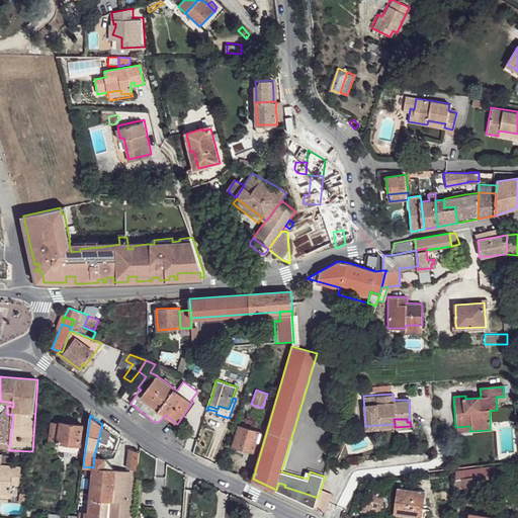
[(74,444),(80,444),(82,424),(61,421),(61,422),(59,440),(59,442),(65,443),(65,447),(73,448),(74,444)]
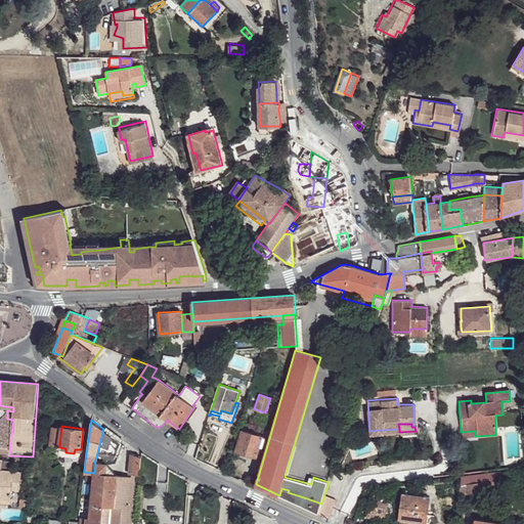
[(50,444),(59,445),(61,427),(52,427),(50,444)]
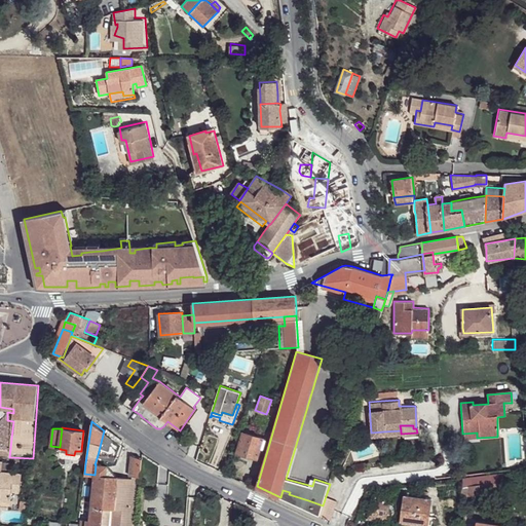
[(104,430),(120,443),(122,441),(107,429),(104,430)]
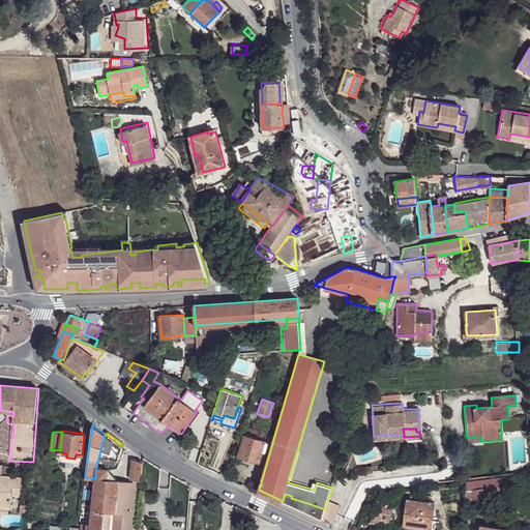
[(121,446),(105,434),(98,459),(111,463),(115,464),(117,463),(120,451),(122,447),(121,446)]
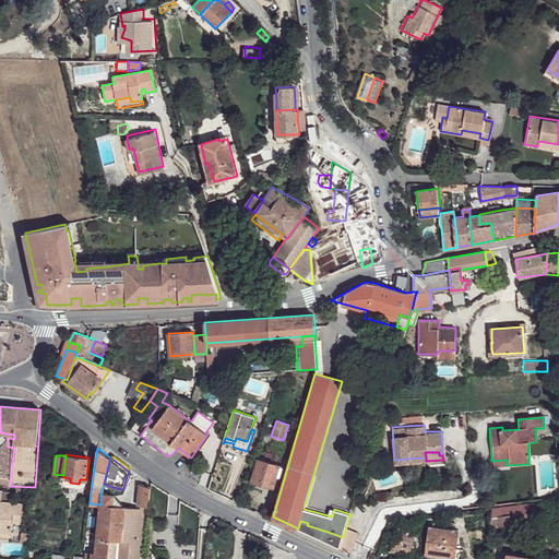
[(253,480),(274,487),(276,477),(280,466),(259,460),(258,465),(252,464),(249,475),(254,476),(253,480)]
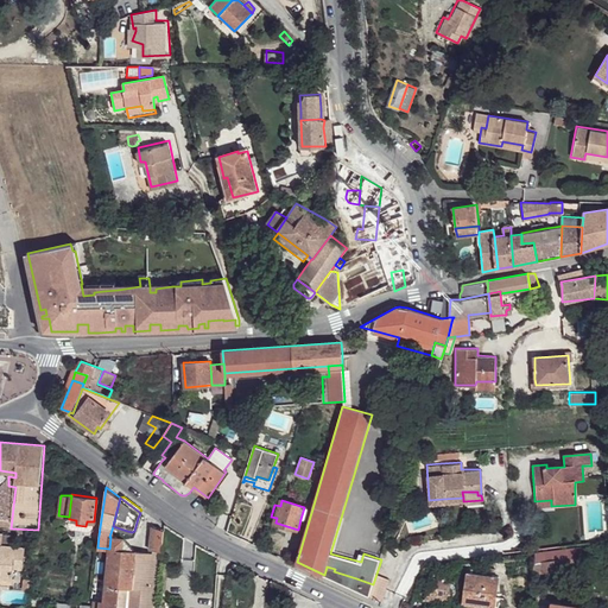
[(8,529),(11,529),(13,507),(5,506),(5,518),(0,517),(0,525),(8,526),(8,529)]
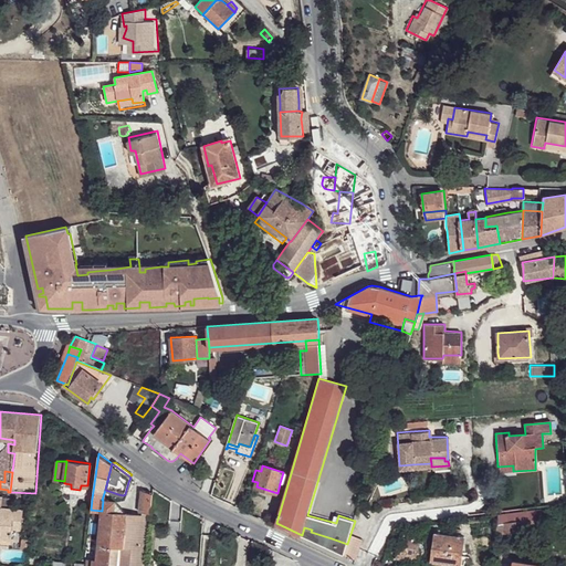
[(118,494),(116,501),(123,500),(126,499),(132,483),(128,482),(125,494),(123,495),(118,494)]
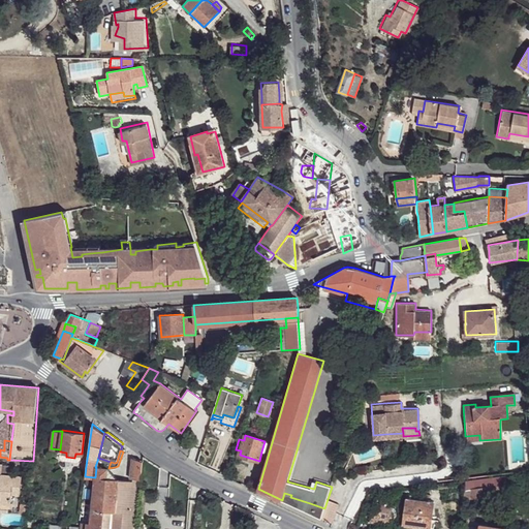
[(111,462),(98,458),(95,467),(96,467),(107,468),(109,468),(111,462)]
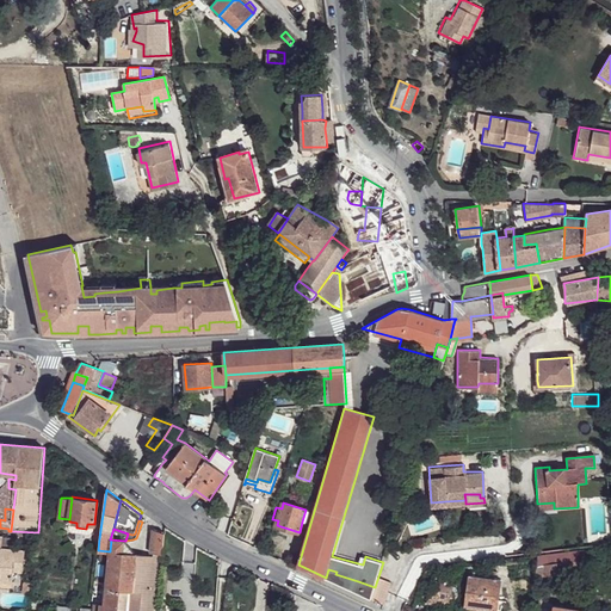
[(161,553),(164,553),(165,532),(154,529),(150,553),(161,553)]
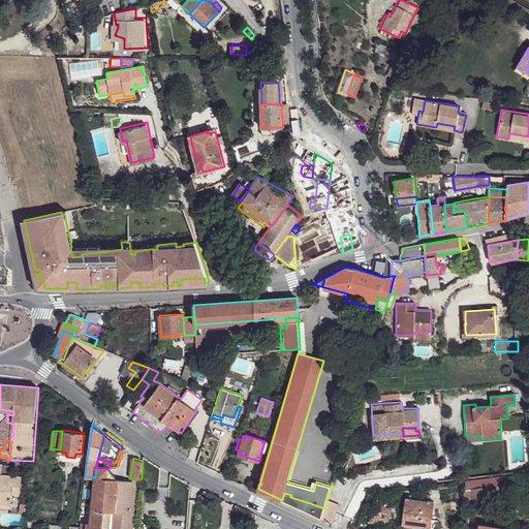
[(0,504),(10,505),(11,495),(20,496),(22,477),(13,476),(1,474),(3,465),(0,464),(0,504)]
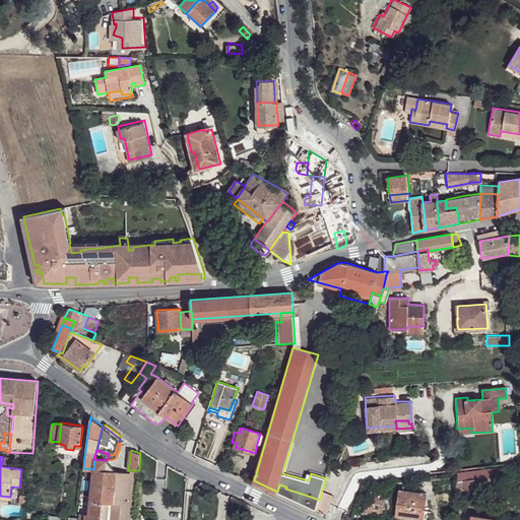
[(14,458),(3,457),(1,466),(13,468),(14,458)]
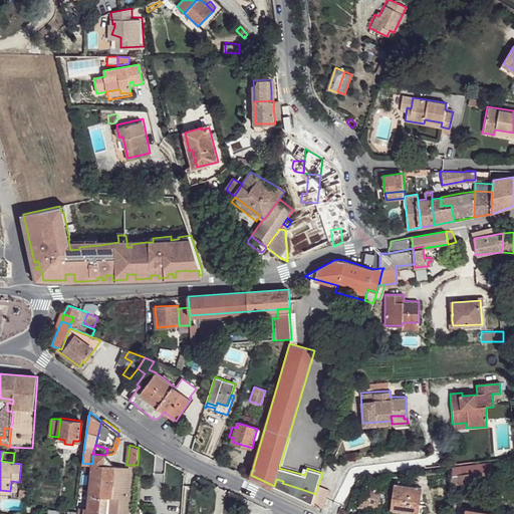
[(83,513),(99,513),(101,494),(104,465),(103,465),(104,455),(93,454),(92,464),(89,508),(85,508),(83,513)]
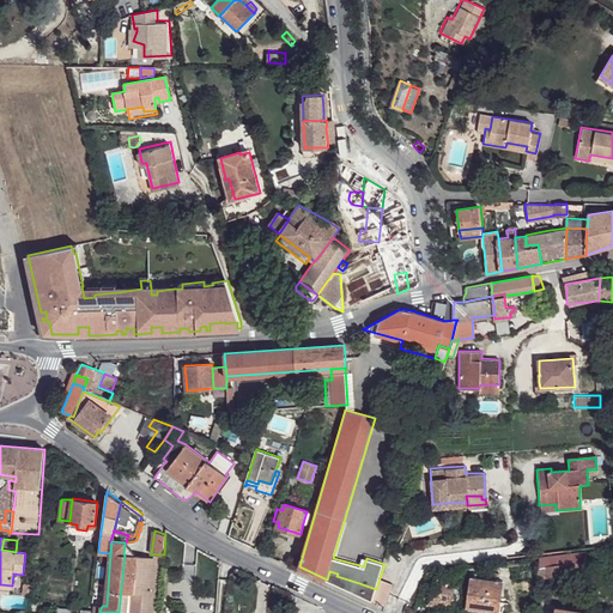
[(137,552),(126,542),(125,542),(123,554),(125,554),(137,556),(137,552)]
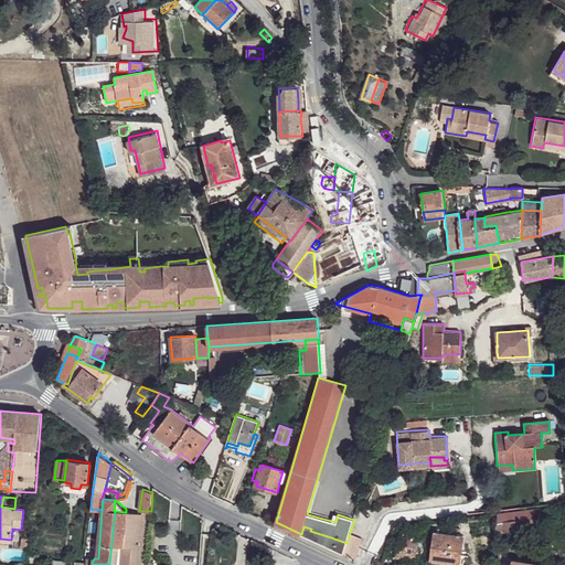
[(540,510),(496,515),(493,532),(542,525),(540,510)]
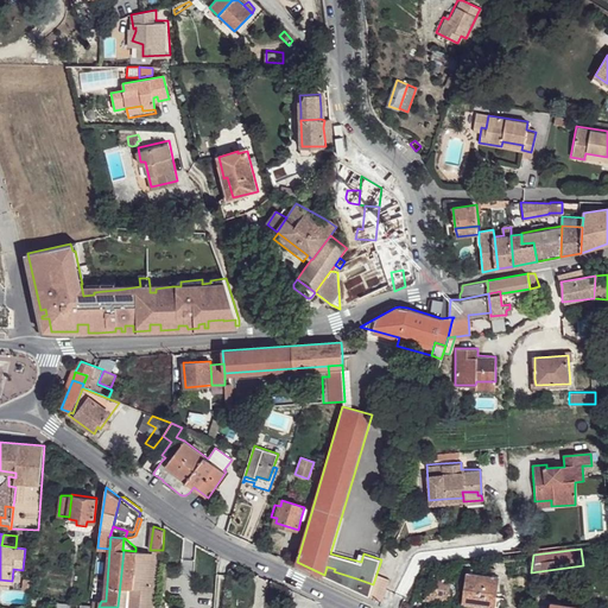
[(120,584),(132,586),(135,551),(124,550),(120,584)]
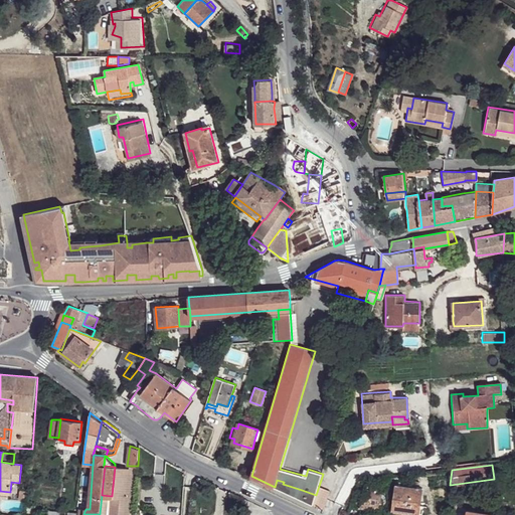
[(128,500),(133,501),(136,466),(127,466),(127,468),(130,469),(128,499),(128,500)]
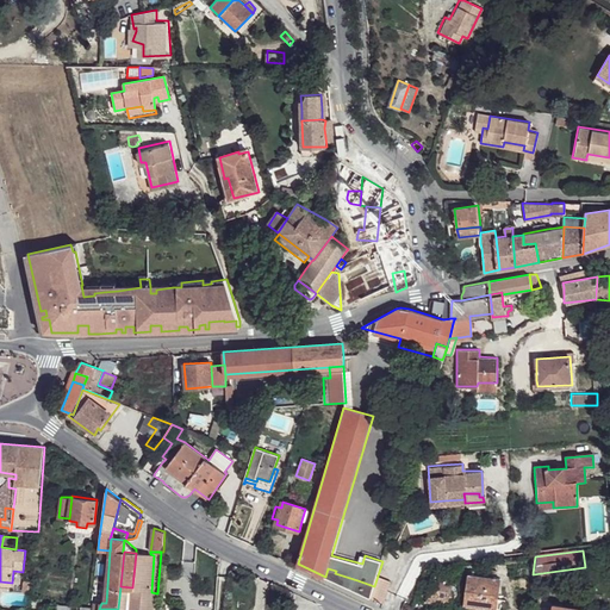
[(132,587),(151,591),(154,555),(150,554),(136,553),(132,587)]
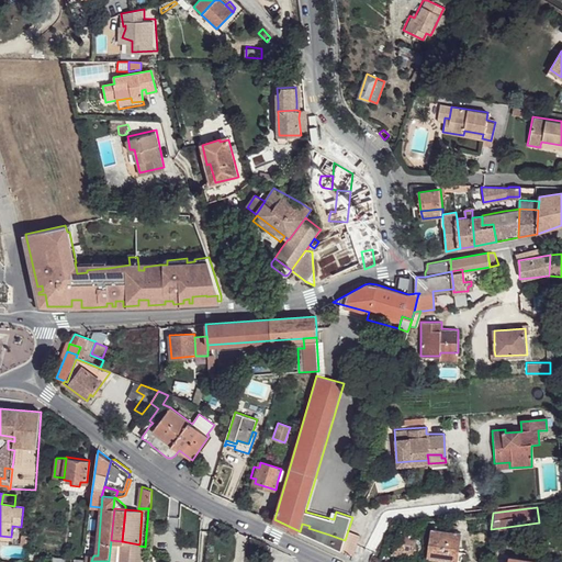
[(400,532),(417,535),(419,519),(402,520),(400,532)]
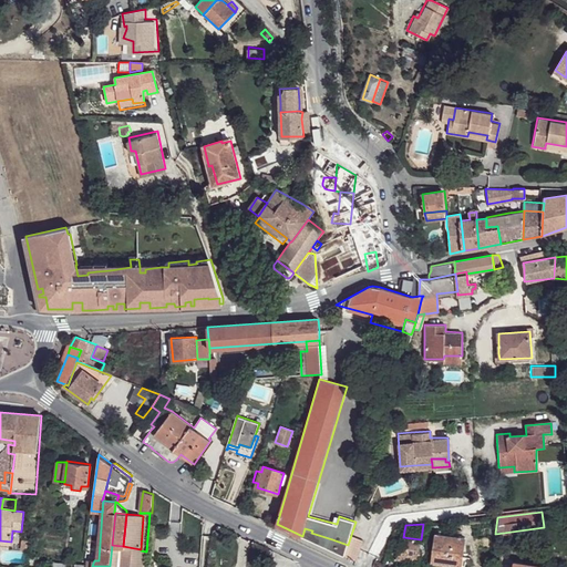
[(312,531),(305,528),(302,536),(309,539),(311,533),(312,531)]
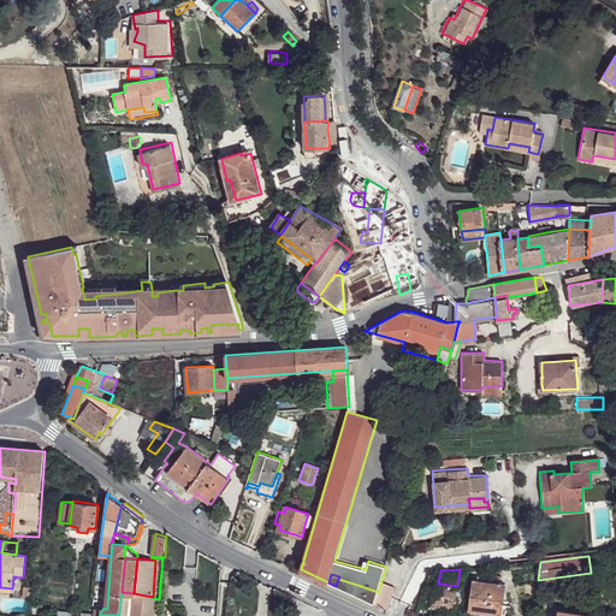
[(477,580),(473,579),(469,609),(502,614),(503,608),(503,604),(505,584),(502,584),(503,576),(496,575),(496,578),(495,582),(477,580)]
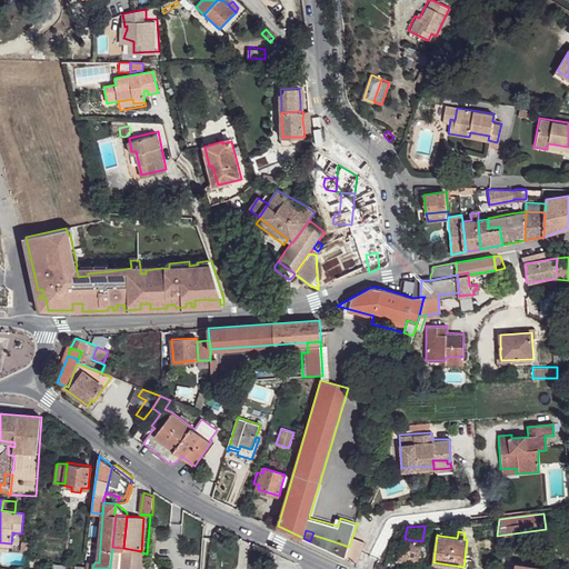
[(333,541),(312,535),(310,541),(331,550),(333,541)]
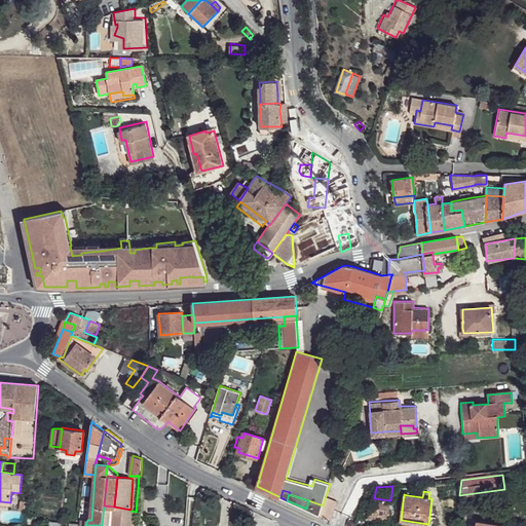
[(336,499),(326,496),(323,505),(322,511),(320,516),(330,520),(336,499)]
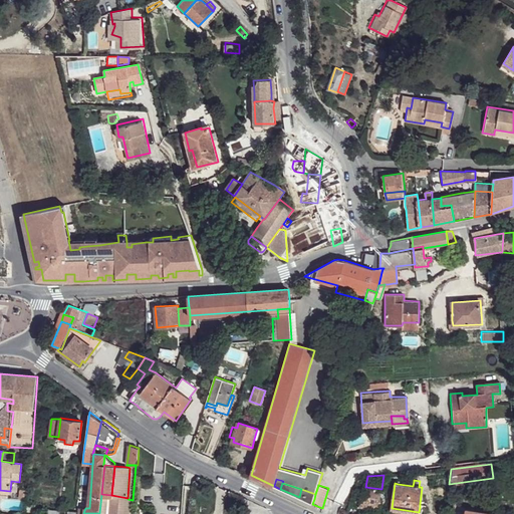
[(381,489),(365,487),(362,504),(378,506),(380,499),(386,500),(387,490),(381,489)]
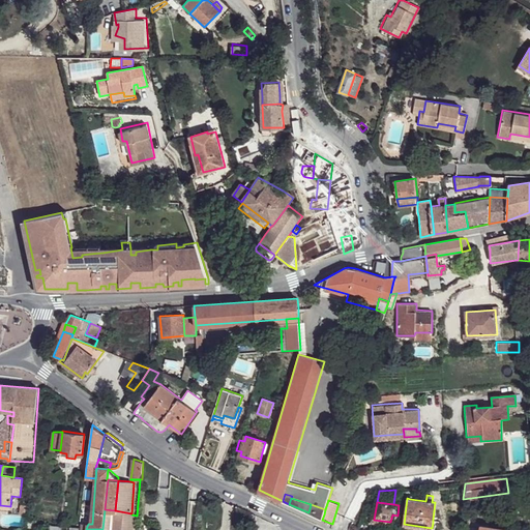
[(11,514),(27,517),(27,505),(12,504),(11,514)]
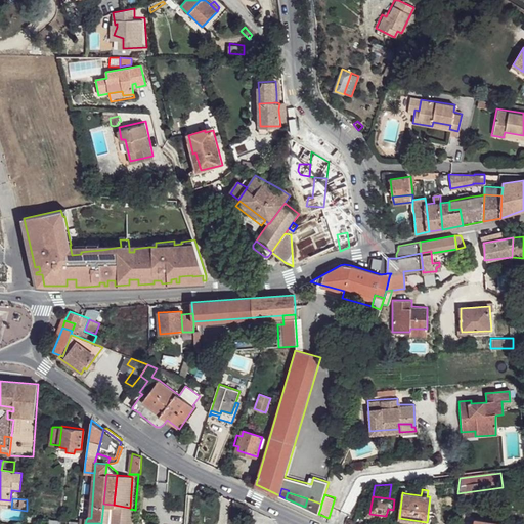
[(320,509),(321,504),(307,498),(305,507),(318,514),(320,509)]
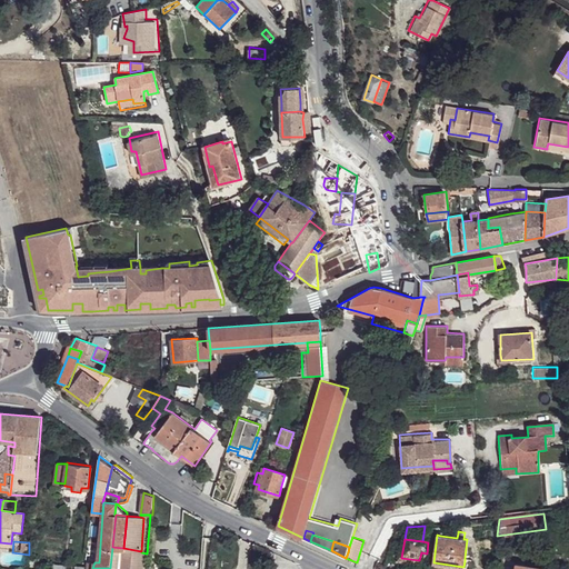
[(110,568),(146,568),(148,553),(147,553),(141,552),(141,551),(123,548),(112,547),(110,568)]
